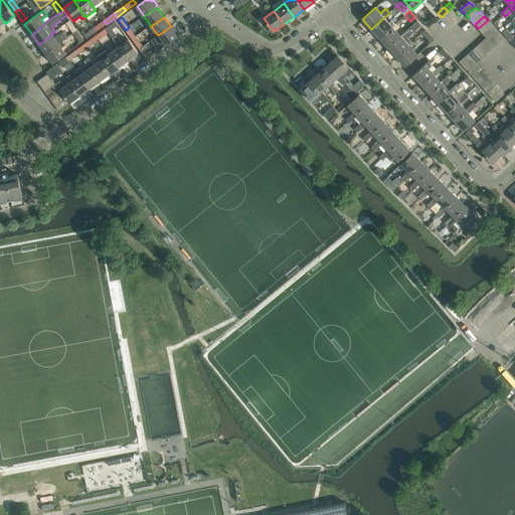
[(384,17),(371,29),(379,38),(392,26),(395,23),(392,19),(389,22),(384,17)]
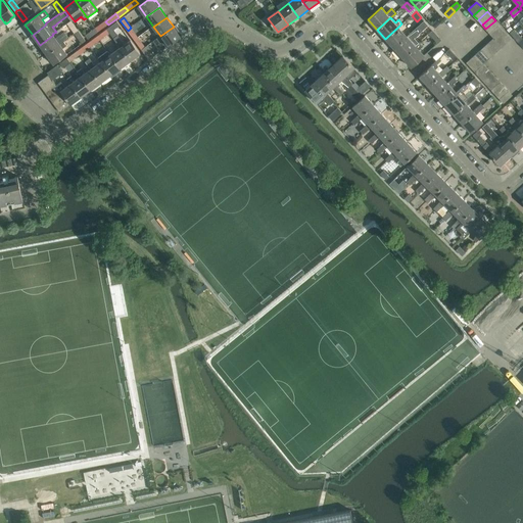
[(437,19),(432,26),(435,29),(441,24),(437,19)]
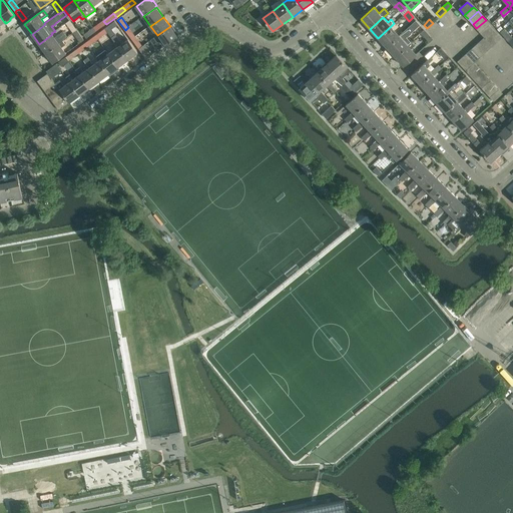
[(69,20),(65,23),(73,33),(77,30),(69,20)]
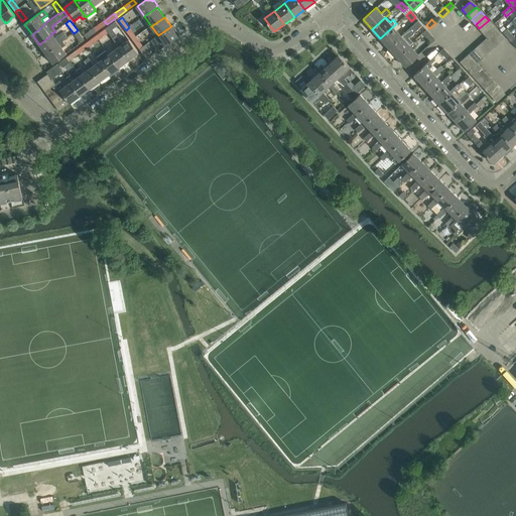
[(402,35),(389,47),(392,51),(391,52),(391,53),(395,57),(396,57),(397,56),(413,42),(408,37),(409,36),(410,36),(413,34),(413,32),(422,25),(418,20),(402,35)]
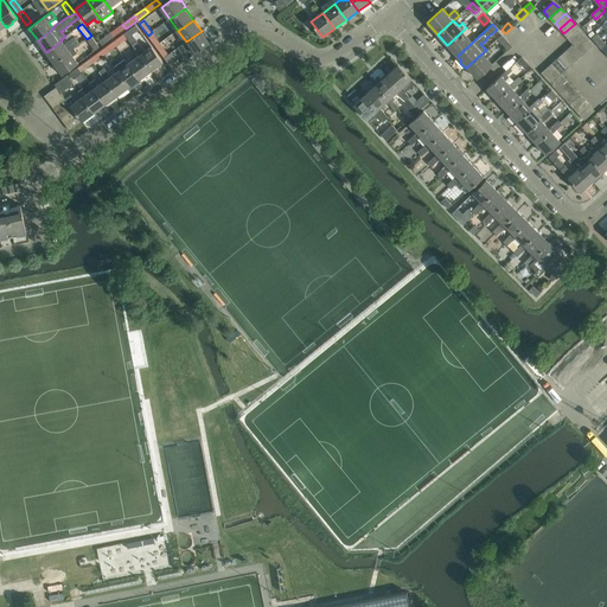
[(575,24),(563,33),(569,39),(580,30),(575,24)]
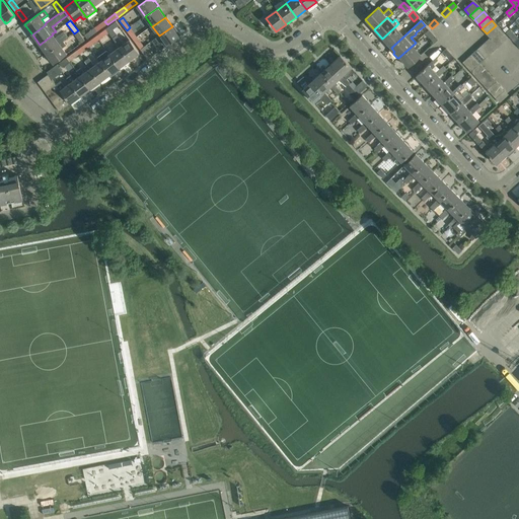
[(104,21),(94,28),(97,31),(107,24),(104,21)]
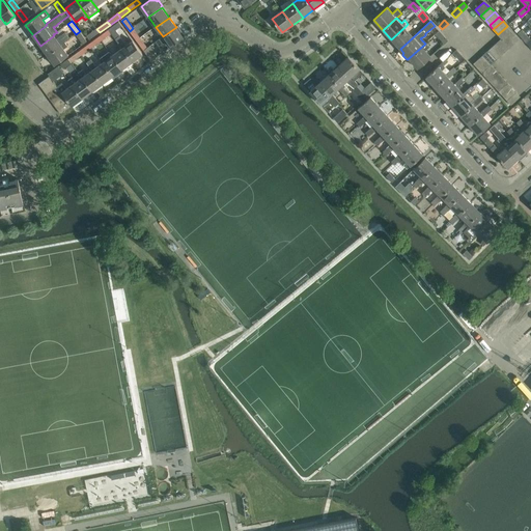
[(119,22),(109,30),(112,33),(115,38),(116,38),(119,36),(120,35),(116,30),(122,26),(119,22)]
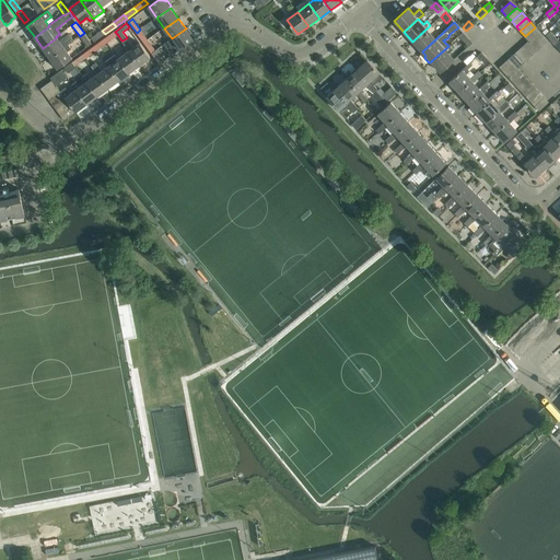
[(535,27),(525,36),(528,41),(534,36),(539,32),(535,27)]
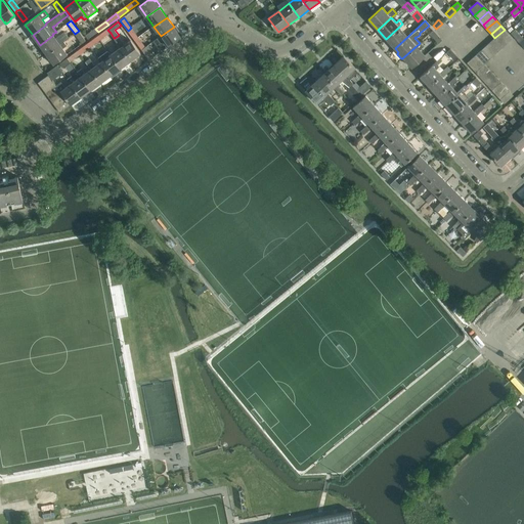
[(161,37),(154,41),(158,46),(164,41),(168,47),(181,37),(182,36),(182,35),(178,30),(177,30),(176,31),(174,27),(161,36),(161,37)]
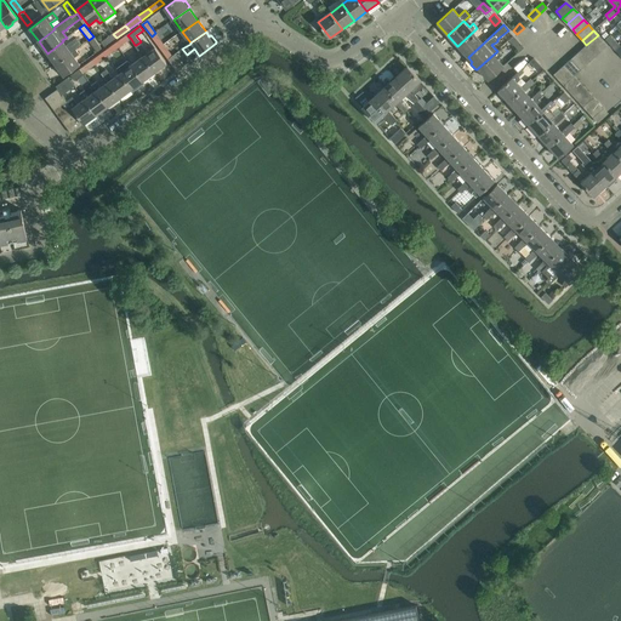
[(473,32),(457,46),(468,57),(484,43),(473,32)]
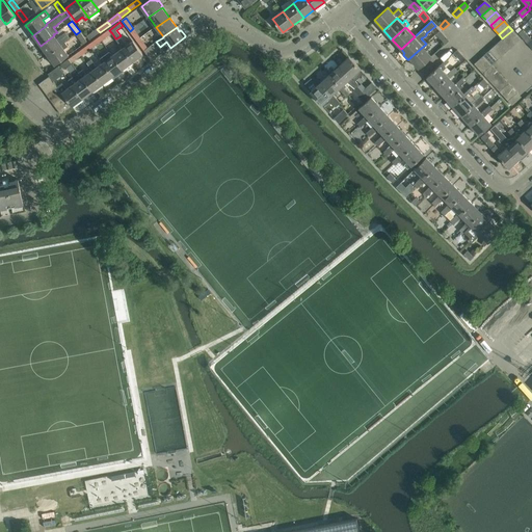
[(133,28),(130,31),(137,41),(140,38),(133,28)]
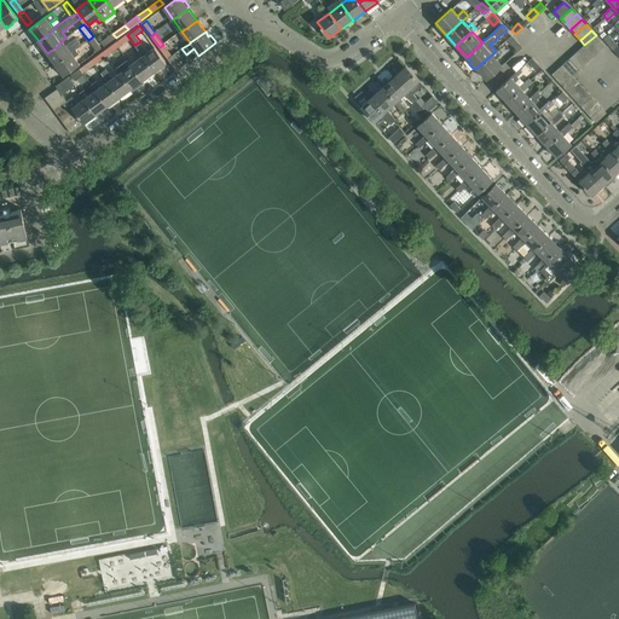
[(113,34),(102,42),(104,46),(116,38),(113,34)]
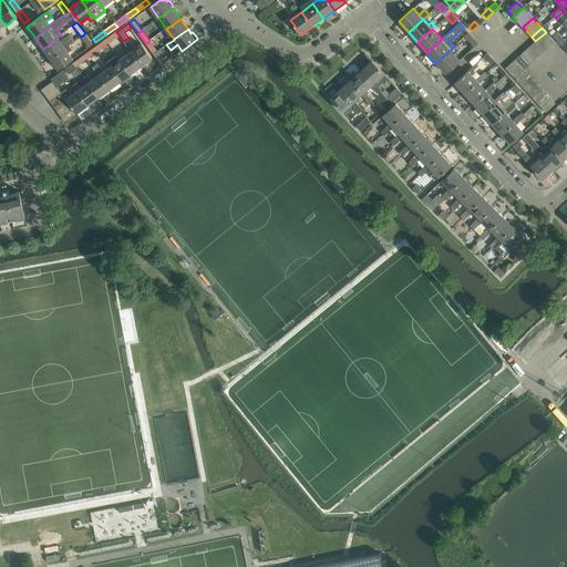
[(557,31),(553,35),(557,40),(562,45),(566,42),(557,31)]
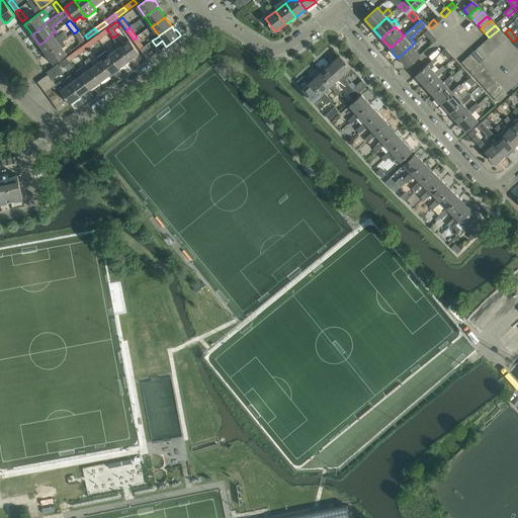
[(106,29),(96,36),(99,39),(109,32),(106,29)]
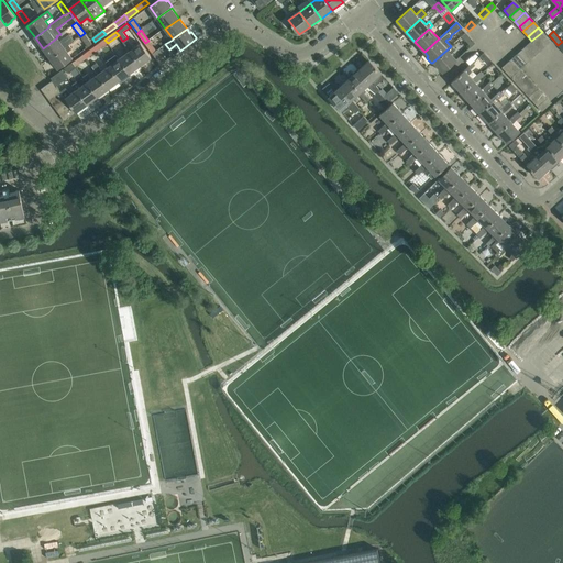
[(542,32),(537,36),(545,46),(551,42),(542,32)]
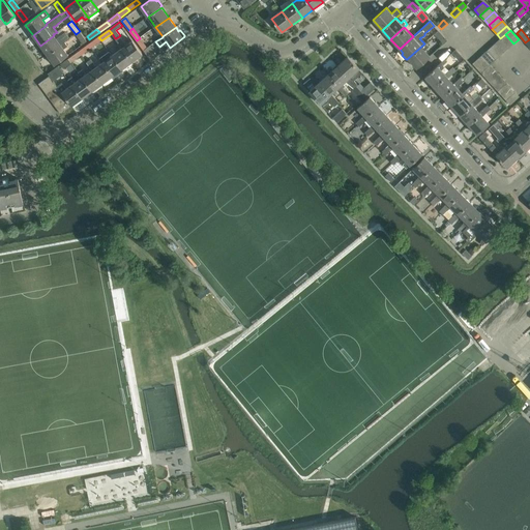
[(80,31),(76,34),(83,45),(87,41),(80,31)]
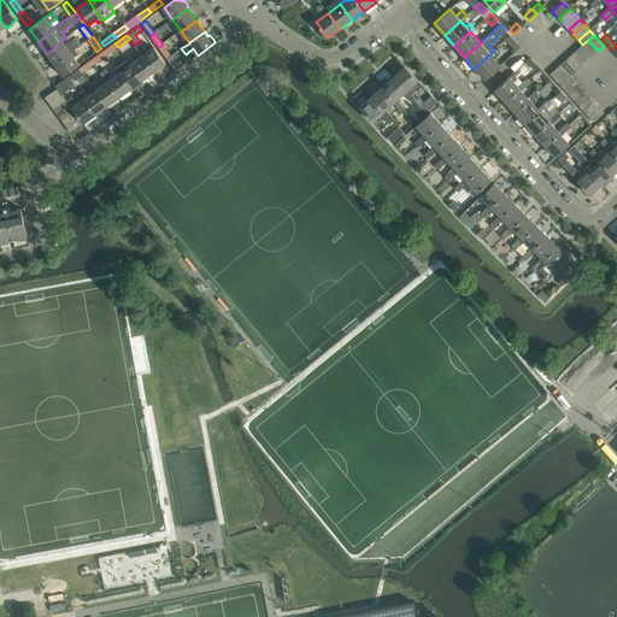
[(511,36),(506,40),(511,45),(516,52),(521,47),(515,41),(511,36)]
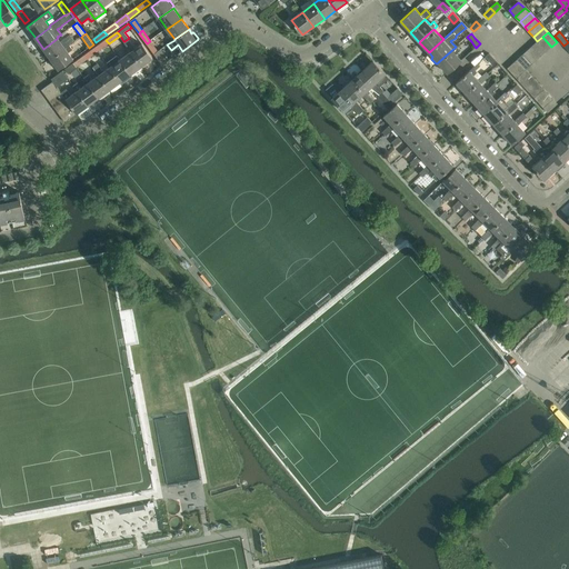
[(58,38),(43,49),(51,59),(70,46),(69,45),(75,41),(70,35),(60,41),(58,38)]
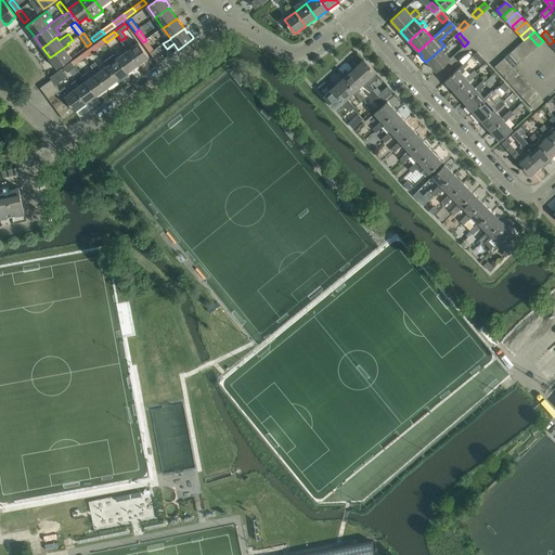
[(529,36),(524,40),(533,50),(538,46),(529,36)]
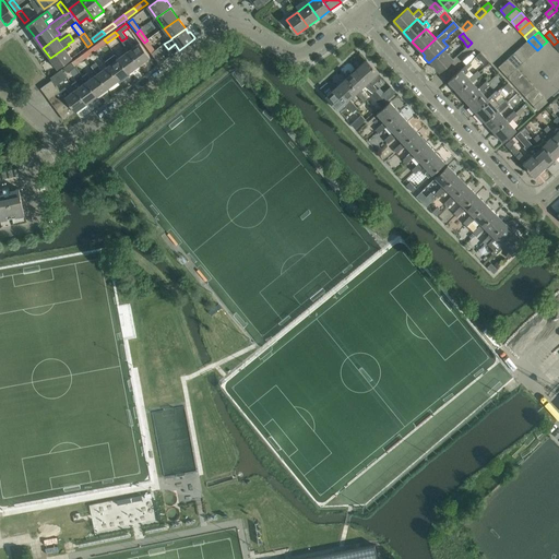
[(126,38),(122,40),(129,51),(140,66),(151,58),(140,44),(133,48),(126,38)]
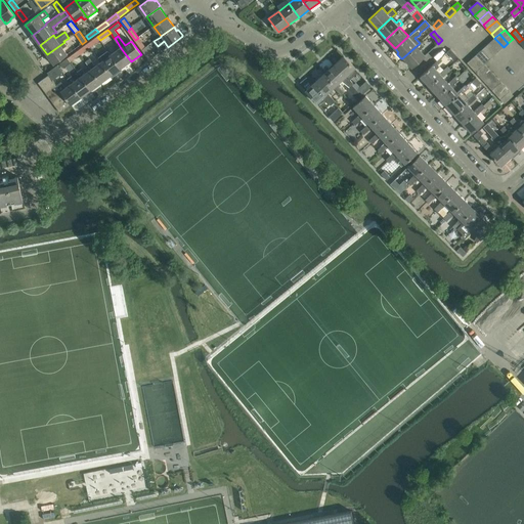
[(97,37),(87,44),(90,48),(100,40),(97,37)]
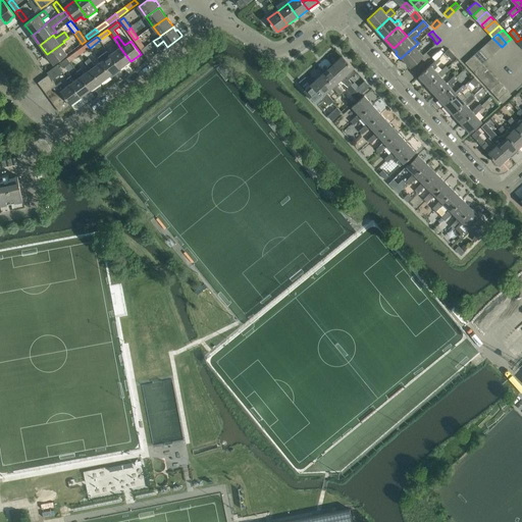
[(138,38),(135,40),(142,50),(145,47),(138,38)]
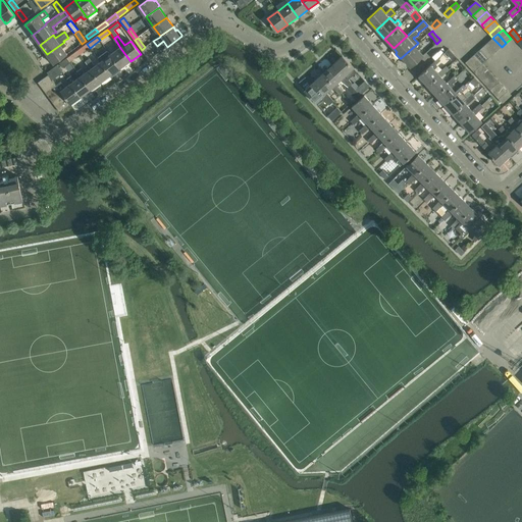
[(492,38),(488,42),(497,51),(502,47),(492,38)]
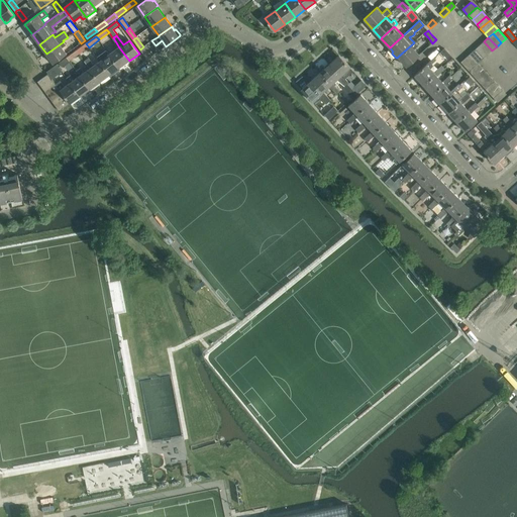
[(64,41),(46,54),(54,64),(67,54),(62,47),(66,44),(64,41)]
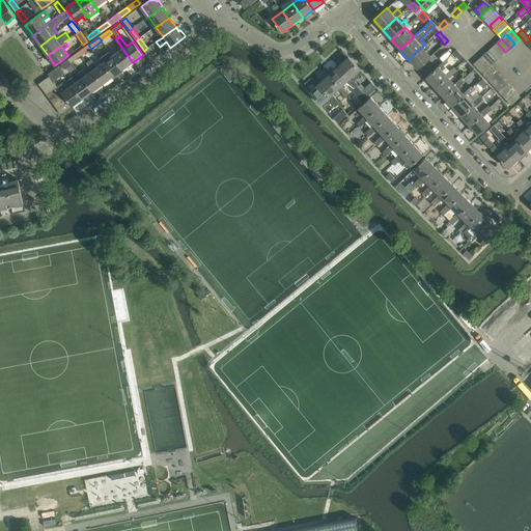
[(425,44),(409,58),(418,68),(430,56),(425,50),(429,47),(426,43),(425,44)]
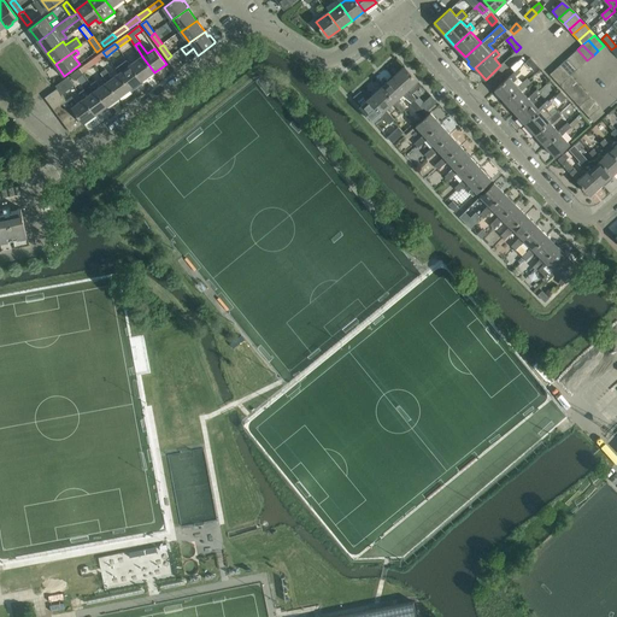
[(577,50),(573,54),(582,65),(587,60),(577,50)]
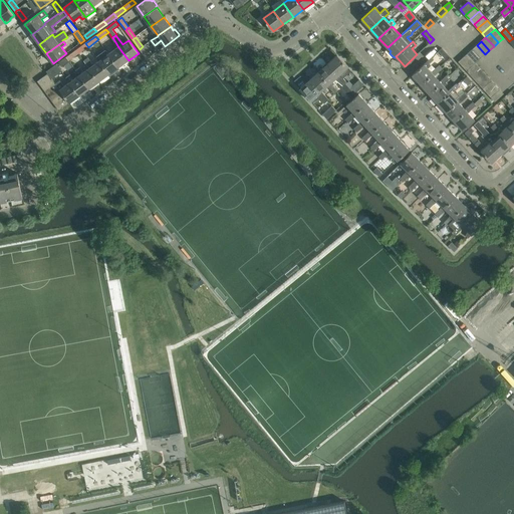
[(85,43),(76,50),(79,54),(88,47),(85,43)]
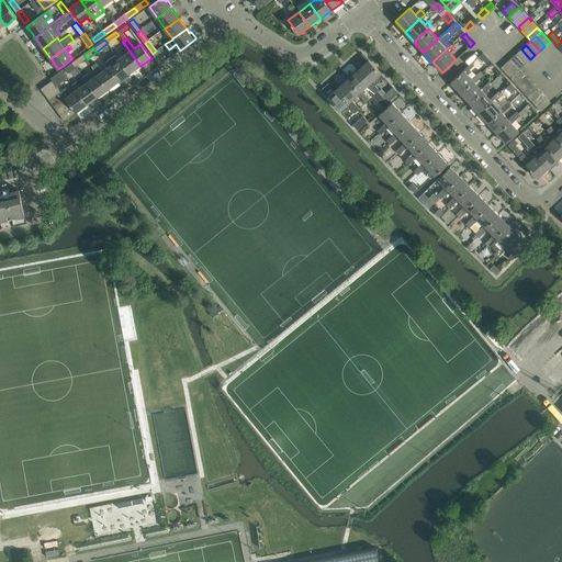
[(156,51),(153,54),(160,65),(167,59),(159,49),(156,51)]
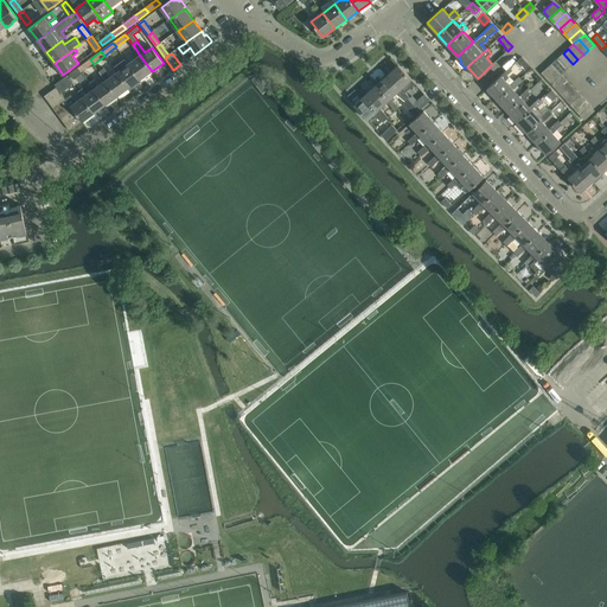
[(563,53),(557,58),(567,69),(573,64),(563,53)]
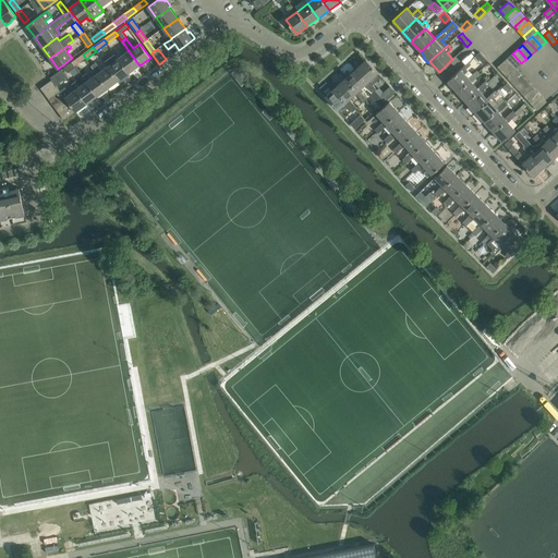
[(129,51),(119,59),(129,73),(140,65),(129,51)]
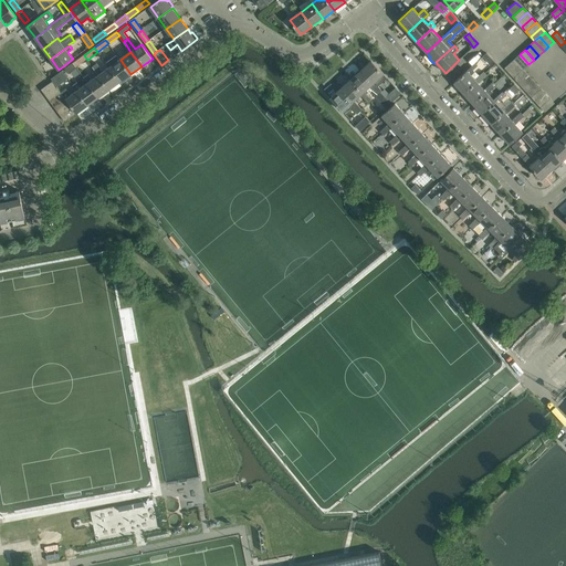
[(486,53),(483,56),(489,64),(493,61),(486,53)]
